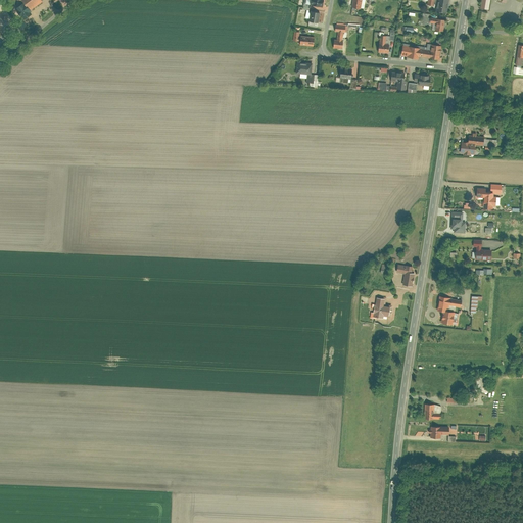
[(41,0),(21,0),(24,2),(30,10),(43,1),(41,0)]
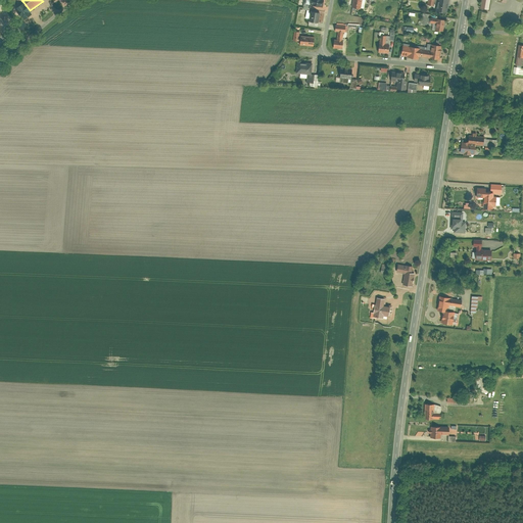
[(352,0),(351,7),(364,9),(366,0),(364,0),(352,0)]
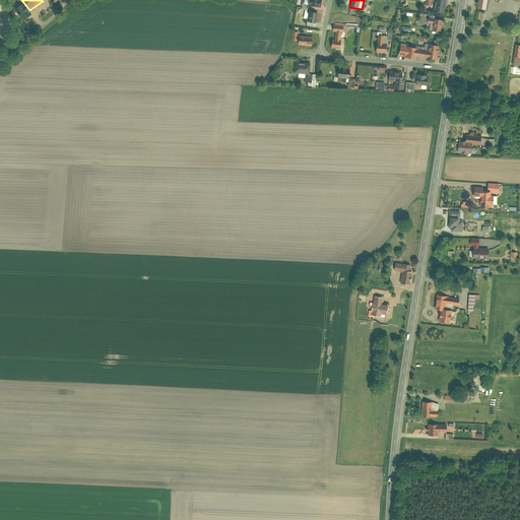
[(446,0),(421,0),(426,1),(425,4),(432,5),(431,10),(444,12),(446,0)]
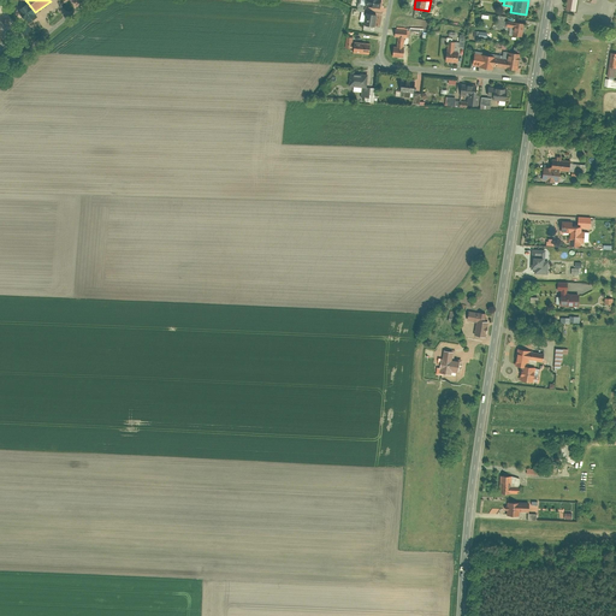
[(567,0),(566,12),(578,13),(579,0),(584,0),(588,1),(588,4),(598,5),(598,0),(567,0)]
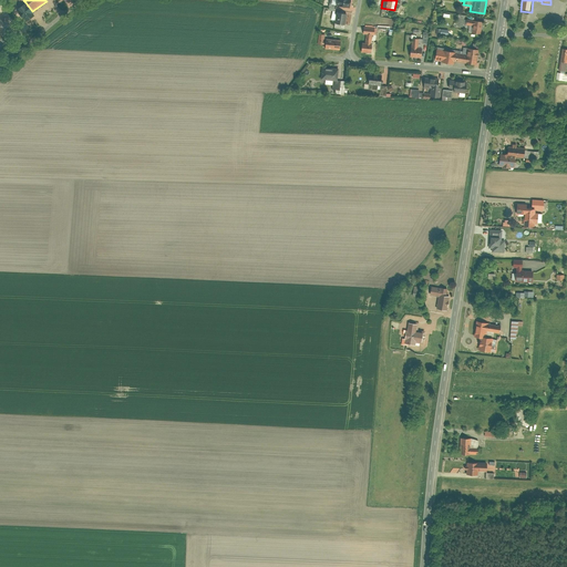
[(32,11),(26,2),(17,9),(26,21),(32,17),(29,13),(32,11)]
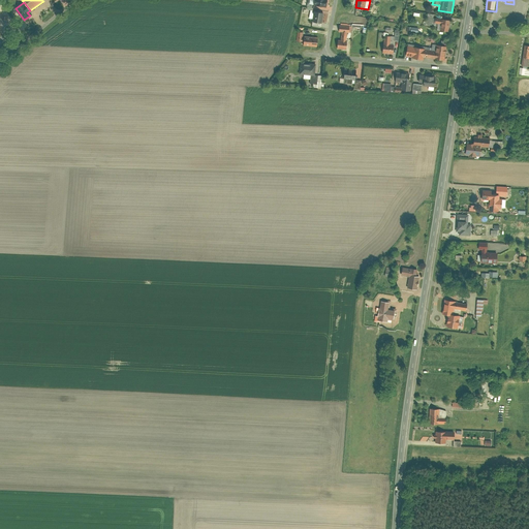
[(312,22),(321,23),(323,12),(314,10),(312,22)]
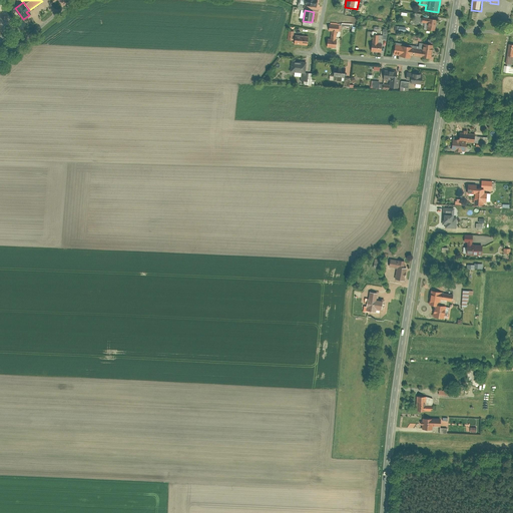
[(411,20),(411,23),(424,25),(424,29),(435,31),(437,19),(420,17),(421,14),(415,13),(414,21),(411,20)]
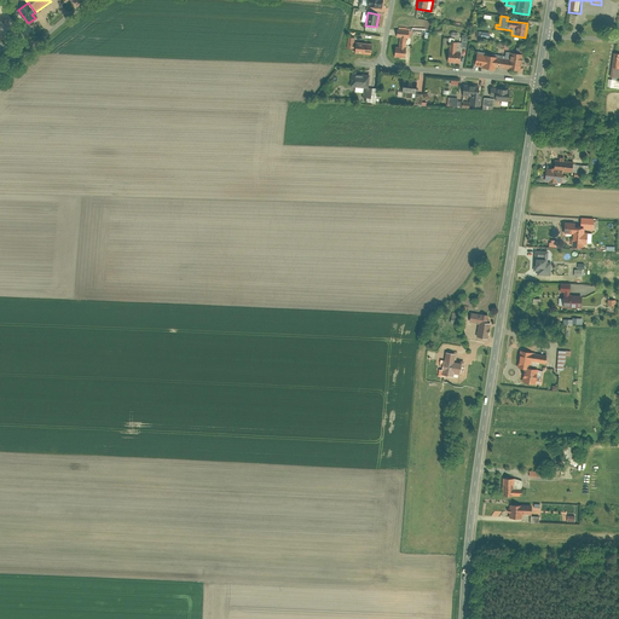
[(395,46),(394,57),(405,58),(406,48),(405,48),(405,44),(410,44),(411,30),(398,28),(397,38),(399,38),(399,47),(395,46)]
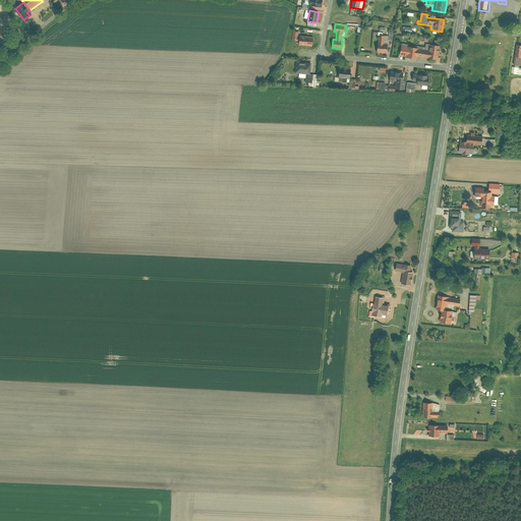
[(379,32),(377,52),(387,53),(388,40),(393,41),(394,30),(389,30),(389,36),(383,36),(383,33),(382,33),(382,32),(379,32)]
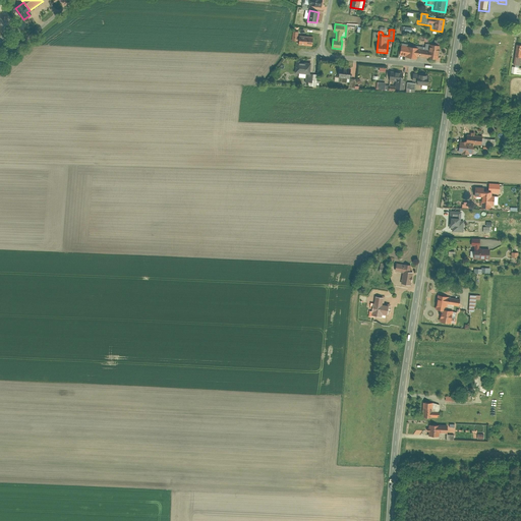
[(298,41),(298,45),(312,46),(313,37),(309,36),(310,33),(306,33),(306,36),(298,35),(299,32),(292,32),(291,40),(298,41)]
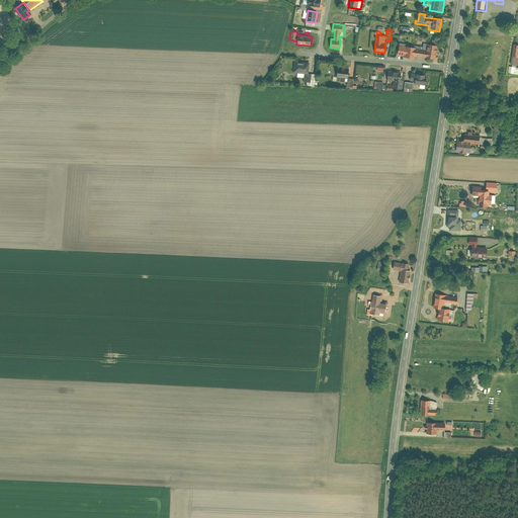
[(400,42),(398,56),(415,58),(415,56),(434,59),(433,61),(439,62),(439,57),(435,57),(437,45),(423,42),(423,47),(400,42)]
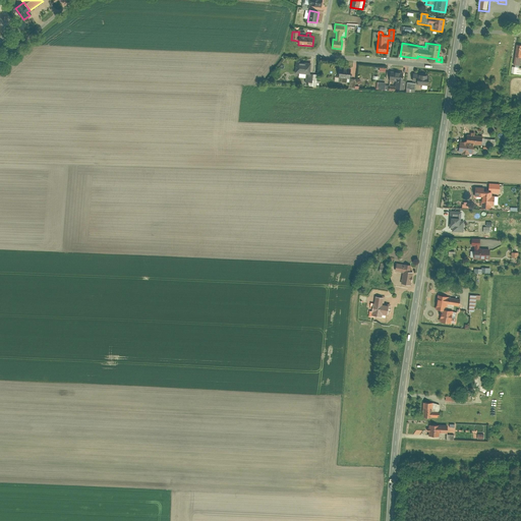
[(296,61),(295,72),(299,73),(298,77),(305,78),(305,81),(308,82),(308,87),(321,88),(321,80),(316,80),(316,74),(309,73),(310,63),(296,61)]
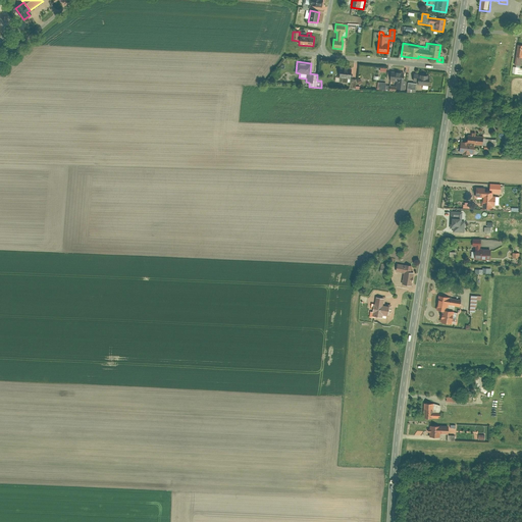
[(512,66),(511,73),(521,74),(521,68),(512,66)]
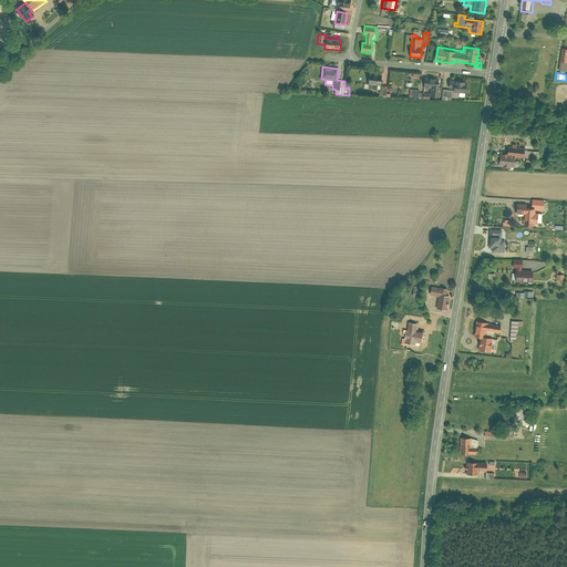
[(382,74),(369,73),(368,83),(364,83),(363,90),(380,92),(379,96),(391,98),(392,94),(387,93),(388,85),(381,85),(382,74)]
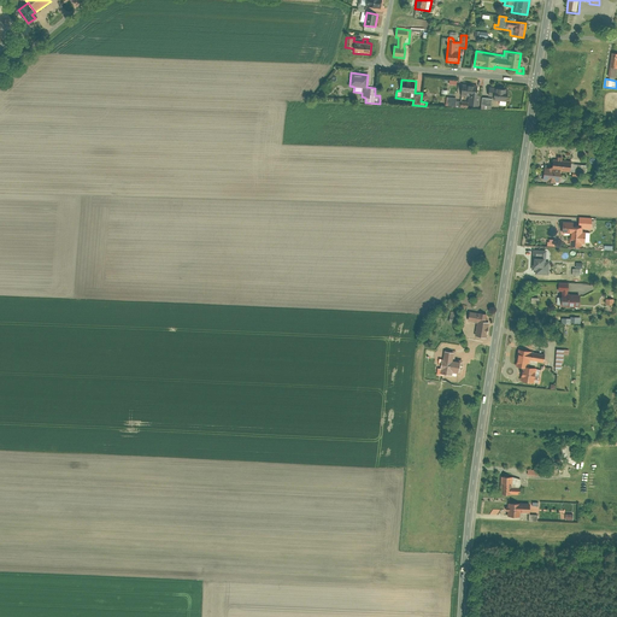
[(446,97),(446,106),(468,109),(468,105),(479,106),(480,95),(476,95),(477,86),(462,84),(460,101),(453,100),(453,98),(446,97)]
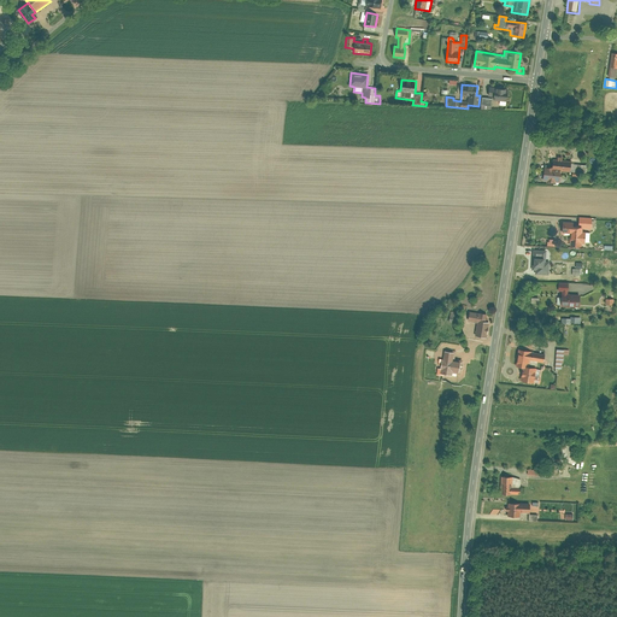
[(482,98),(481,105),(492,106),(492,100),(499,100),(499,105),(506,106),(506,94),(505,94),(505,88),(489,87),(488,98),(482,98)]
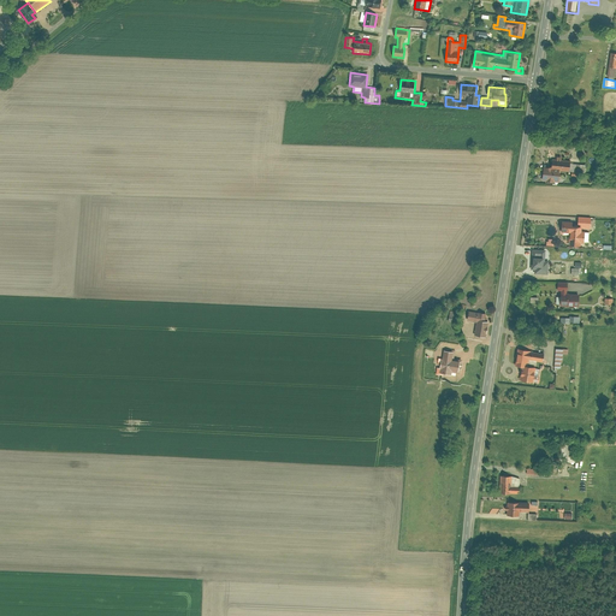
[(572,161),(552,159),(551,169),(543,167),(542,183),(561,184),(562,173),(585,175),(586,167),(570,166),(572,161)]
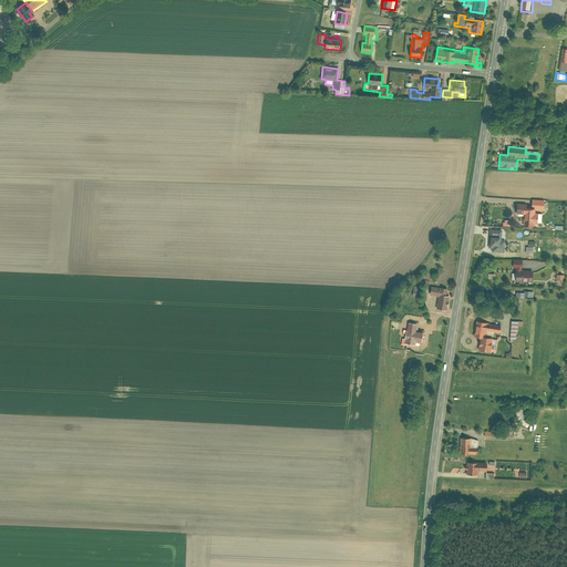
[(523,219),(523,228),(536,228),(536,226),(542,226),(542,212),(545,212),(546,202),(532,200),(532,205),(517,204),(516,218),(523,219)]
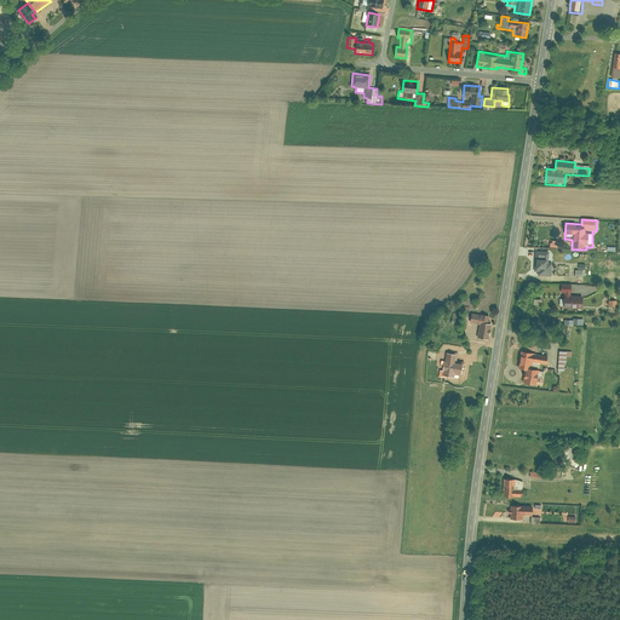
[(585,276),(585,269),(587,269),(587,264),(580,264),(580,270),(577,270),(577,276),(585,276)]
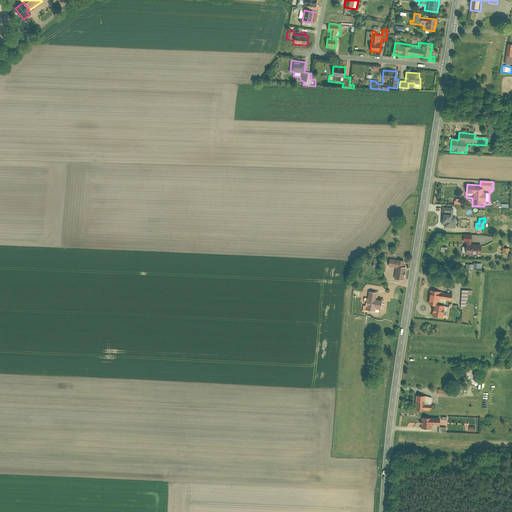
[(466,243),(465,256),(481,256),(482,246),(472,246),(472,236),(463,236),(463,243),(466,243)]
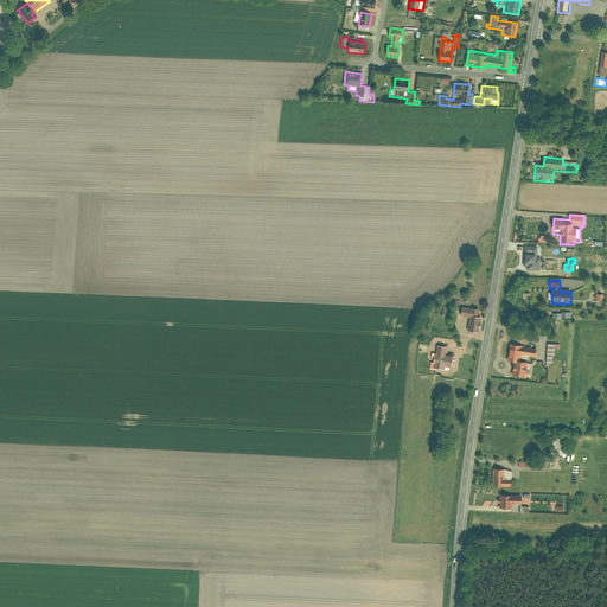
[(471,318),(468,331),(481,332),(483,324),(481,324),(483,317),(480,315),(481,310),(464,306),(461,315),(471,318)]
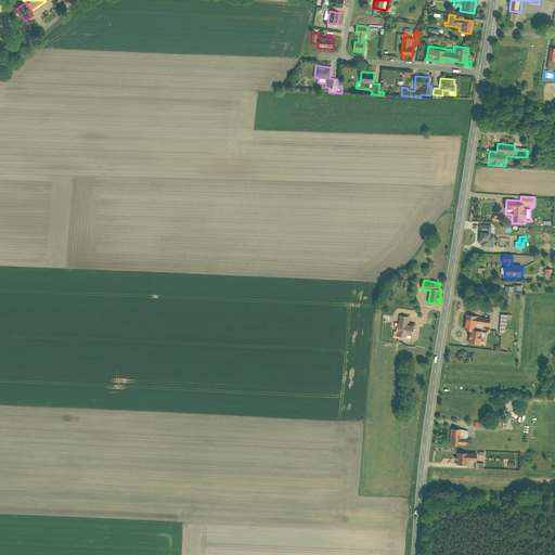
[(416,319),(399,315),(396,337),(413,339),(416,319)]
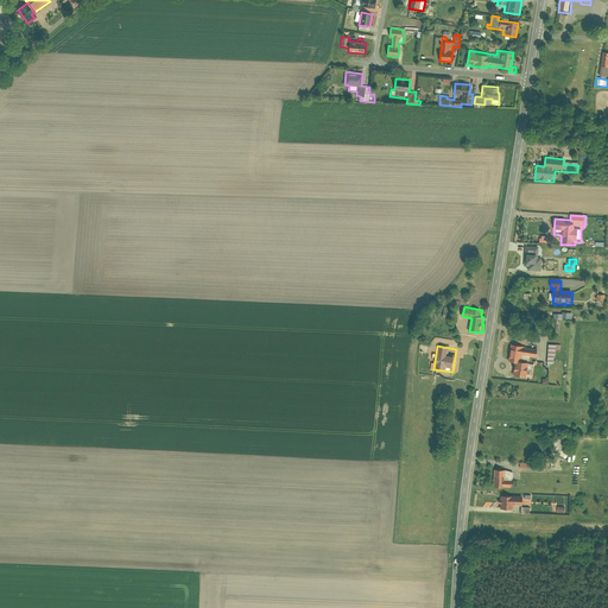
[(515,363),(514,377),(527,379),(530,362),(526,362),(527,358),(537,359),(538,350),(526,348),(526,347),(512,346),(510,362),(515,363)]
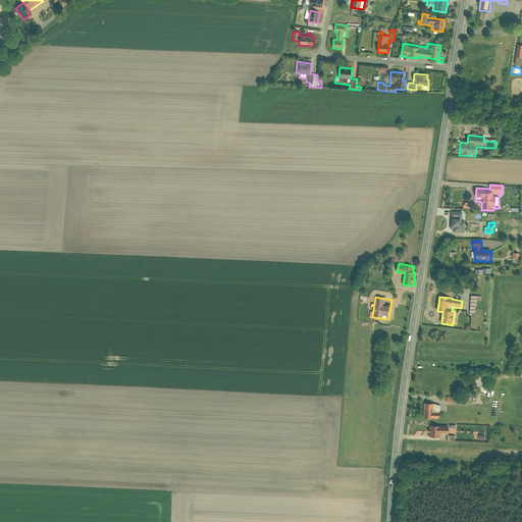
[(488,378),(478,377),(477,388),(487,389),(488,378)]
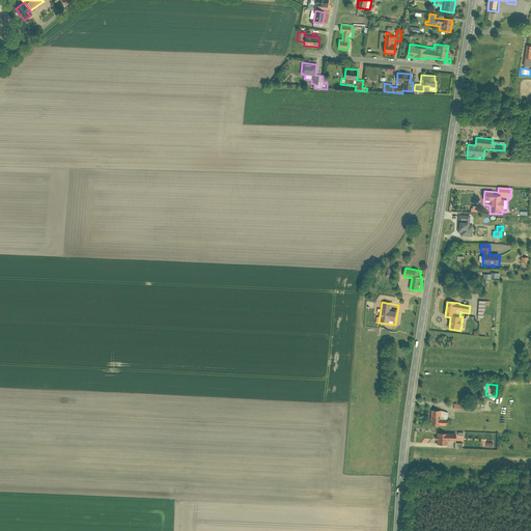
[(450,413),(435,411),(434,425),(449,426),(450,413)]
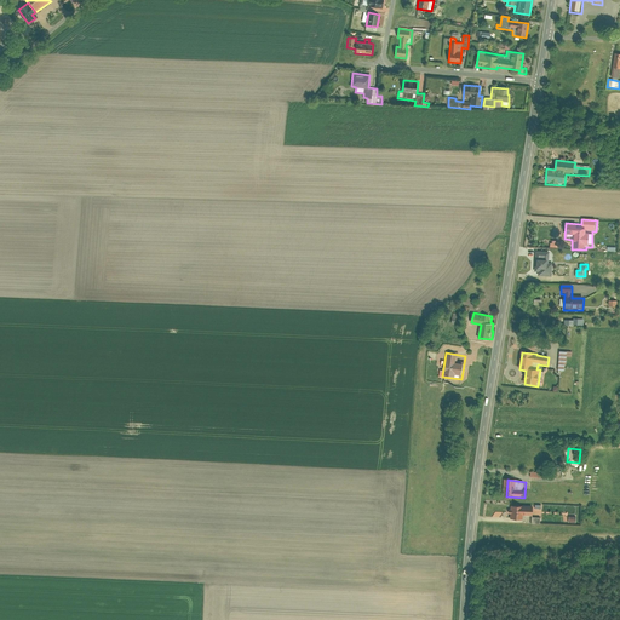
[(530,507),(511,506),(510,518),(520,518),(520,515),(529,516),(530,507)]
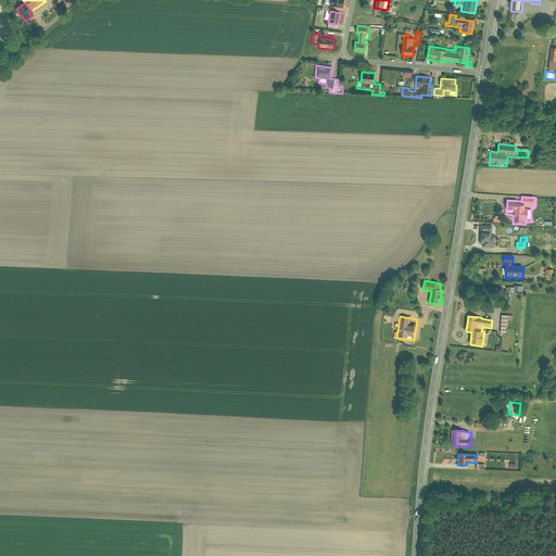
All buildings are outlined.
